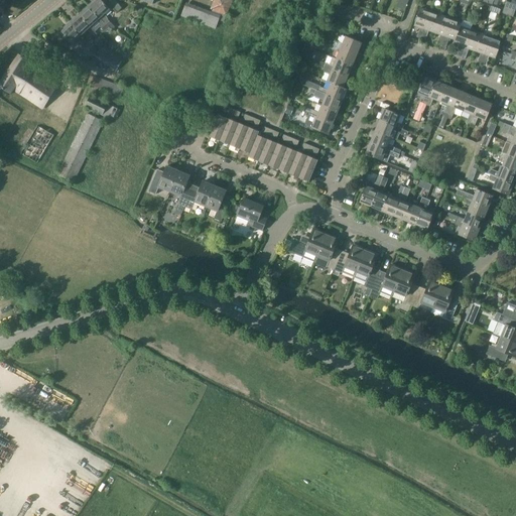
[(107,28),(112,23),(108,18),(105,12),(110,8),(102,0),(96,0),(89,7),(107,28)]
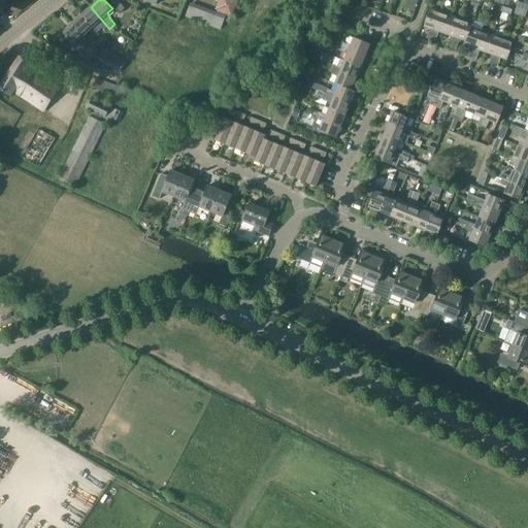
[(121,11),(125,7),(118,0),(113,0),(111,2),(121,11)]
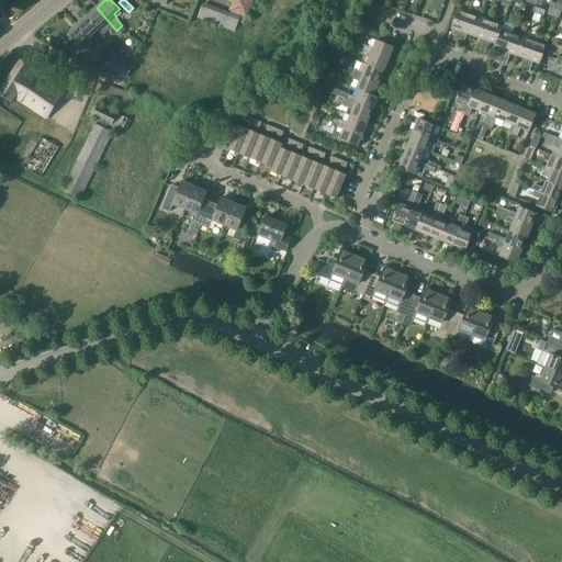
[(235,32),(240,17),(203,3),(198,18),(235,32)]
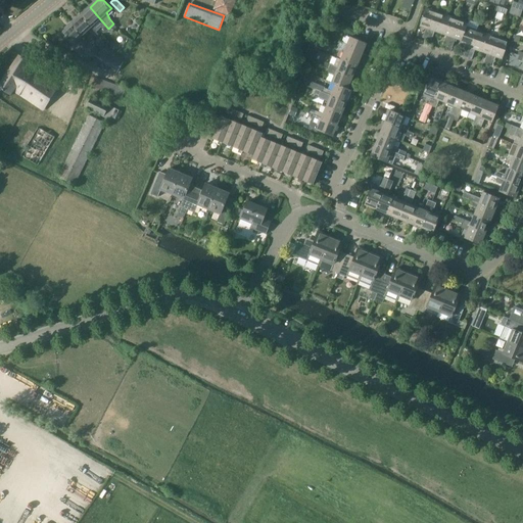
[(520,17),(522,9),(512,5),(509,13),(520,17)]
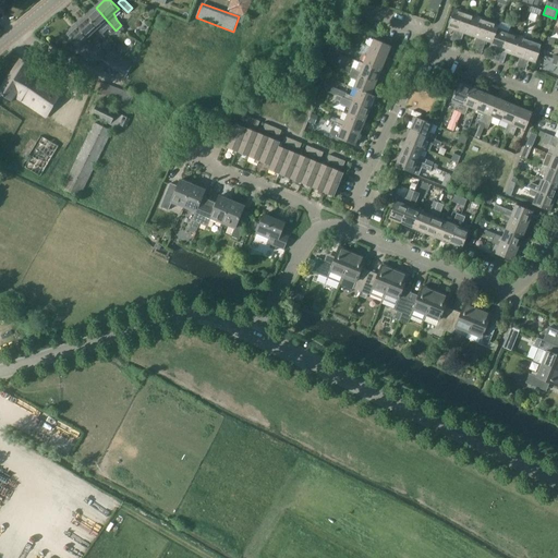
[(116,31),(96,8),(86,16),(97,28),(98,27),(102,33),(109,27),(113,33),(116,31)]
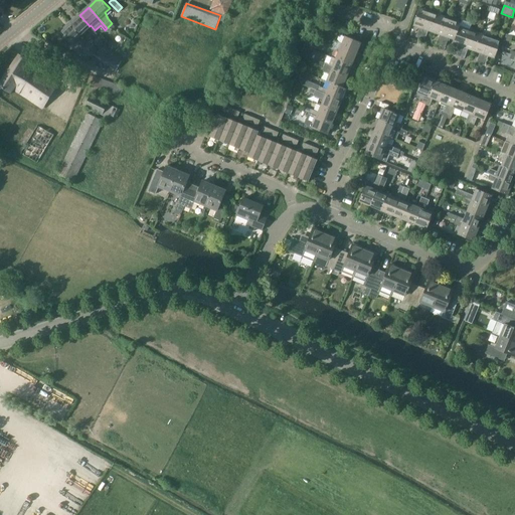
[(420,39),(430,12),(419,8),(415,18),(414,18),(413,20),(415,20),(413,26),(419,28),(415,37),(420,39)]
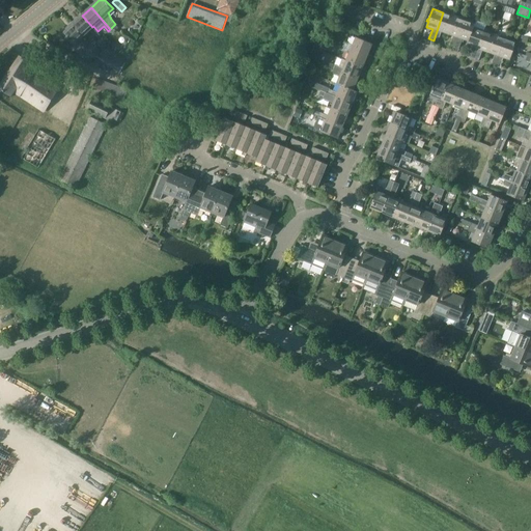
[(447,34),(454,16),(443,12),(434,40),(438,42),(442,32),(447,34)]
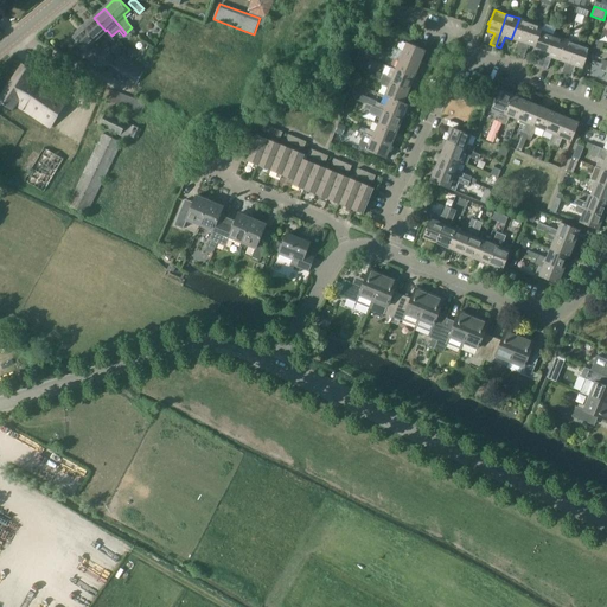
[(95,42),(106,31),(94,18),(83,27),(95,42)]
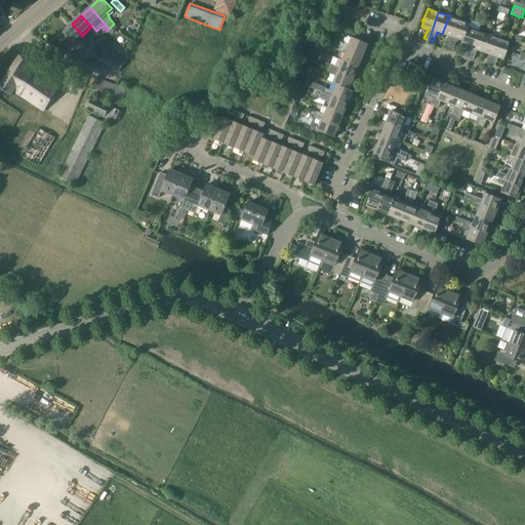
[(449,47),(458,19),(449,15),(442,34),(448,37),(445,45),(449,47)]
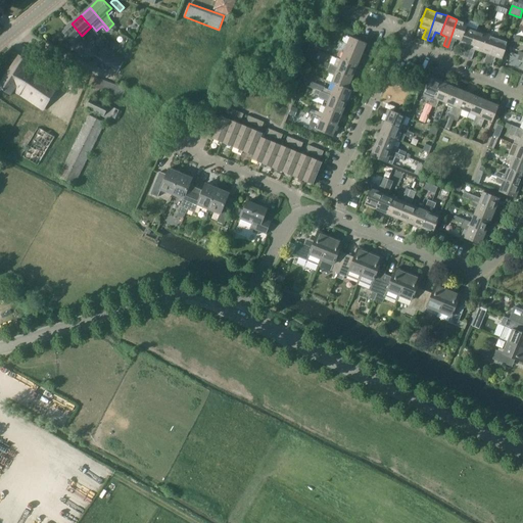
[(461,41),(467,27),(468,22),(457,19),(447,47),(452,49),(456,39),(461,41)]
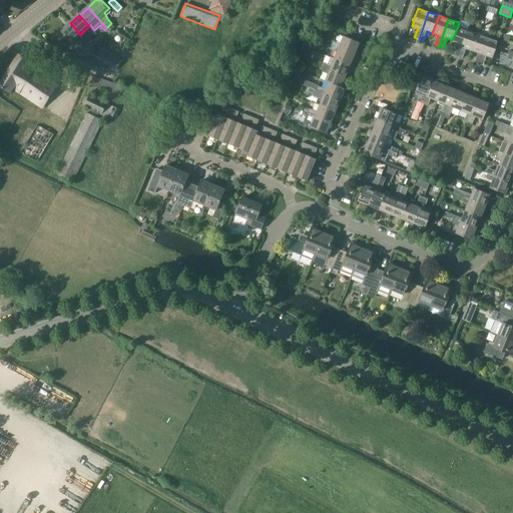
[(71,43),(80,35),(70,23),(56,36),(61,41),(65,37),(71,43)]
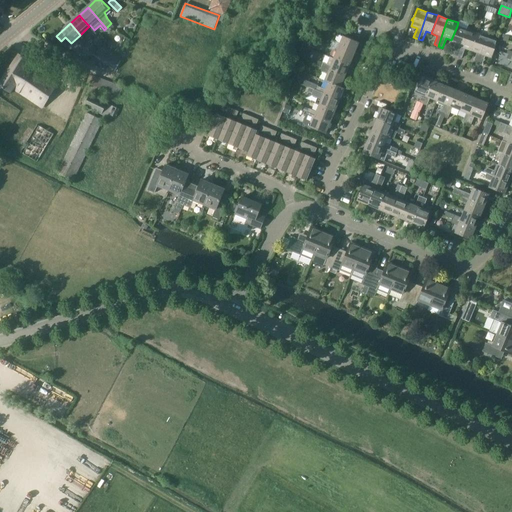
[(458,57),(467,30),(457,26),(451,40),(450,44),(456,46),(453,55),(458,57)]
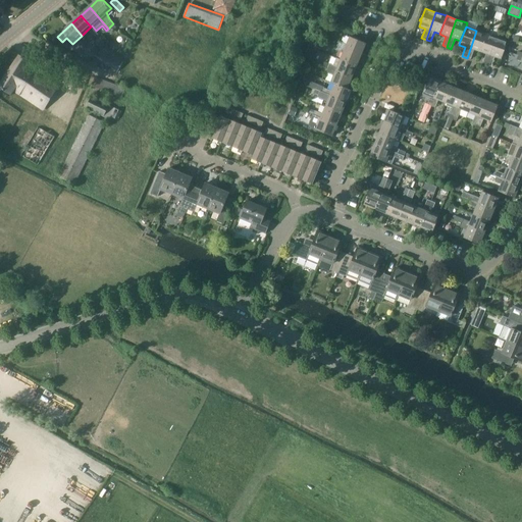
[(480,52),(486,34),(476,31),(467,58),(471,59),(475,50),(480,52)]
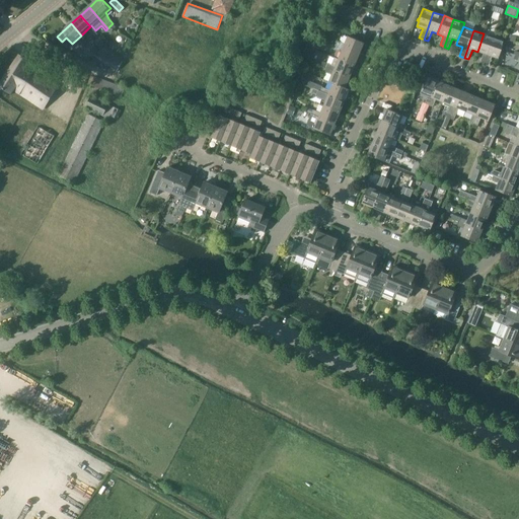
[(485,65),(494,38),(484,33),(477,52),(483,55),(479,63),(485,65)]
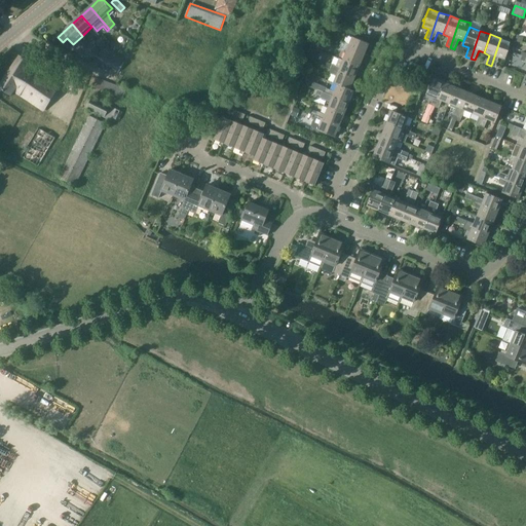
[(91,45),(95,41),(90,36),(86,40),(91,45)]
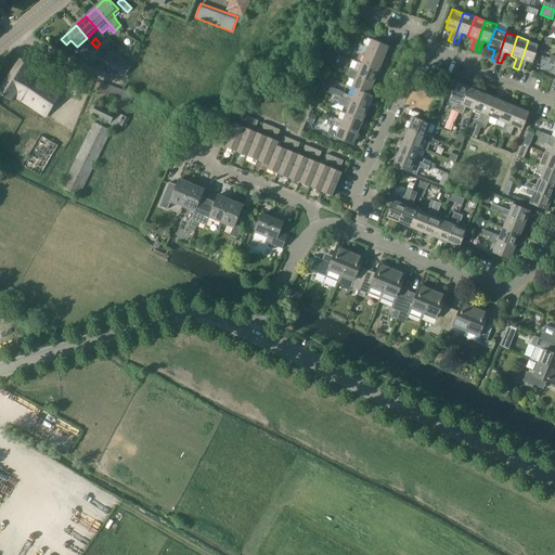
[(360,44),(358,49),(384,59),(389,46),(371,39),(371,40),(365,38),(362,44),(360,44)]
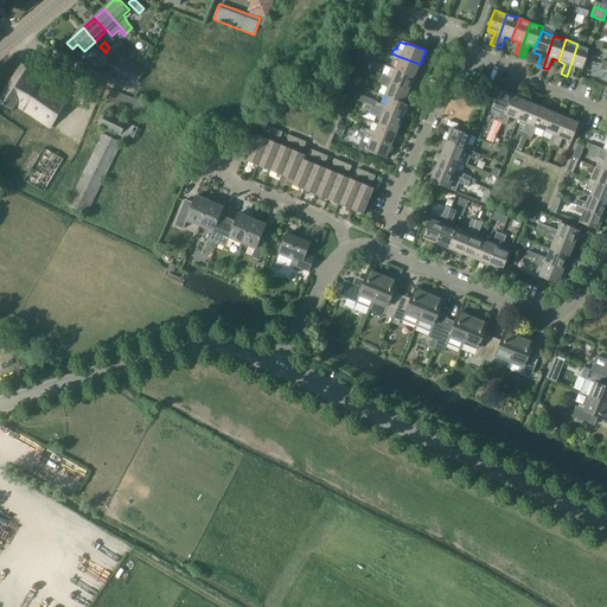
[(582,70),(589,49),(577,44),(567,76),(572,77),(576,68),(582,70)]
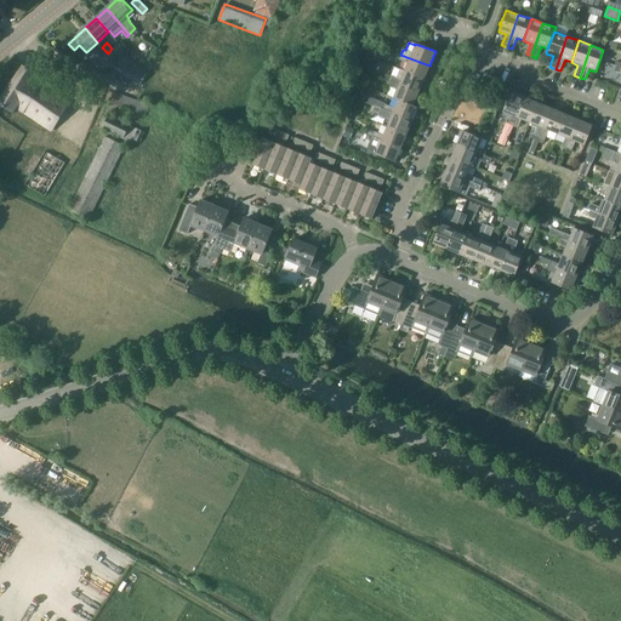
[(103,57),(108,53),(102,47),(97,51),(103,57)]
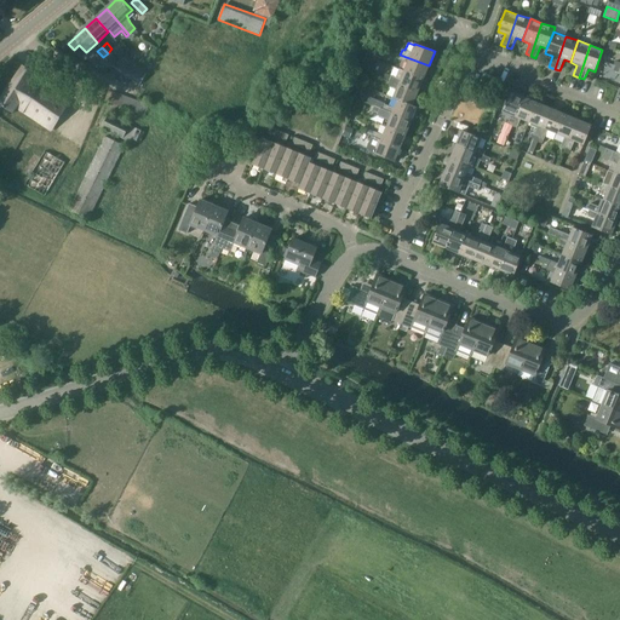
[(400,55),(399,58),(407,62),(403,70),(424,79),(429,65),(400,55)]
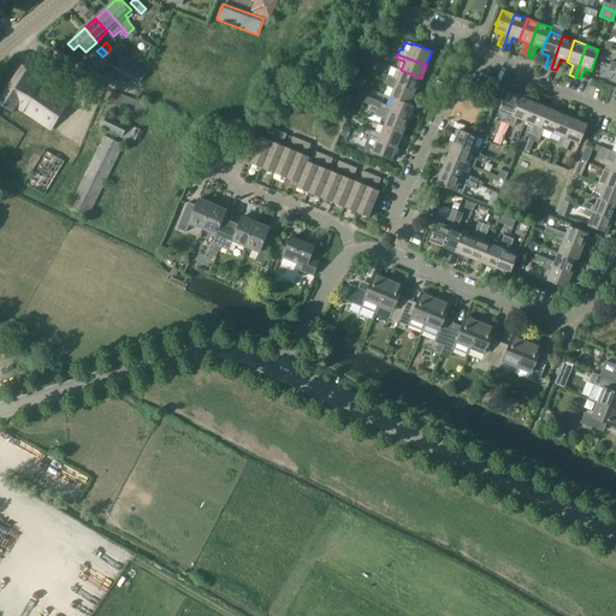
[(138,83),(146,71),(120,57),(113,69),(138,83)]
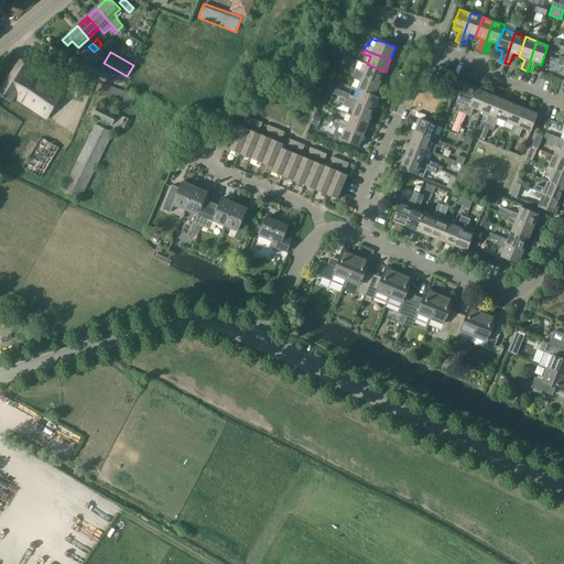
[(342,57),(335,55),(332,64),(338,66),(342,57)]
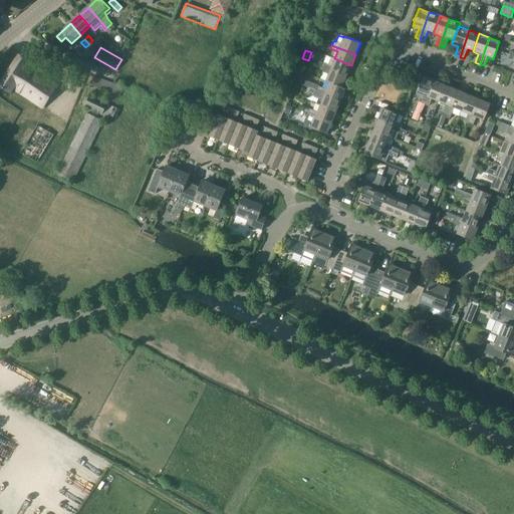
[(42,107),(57,84),(23,64),(27,59),(19,53),(0,81),(0,84),(10,91),(13,87),(42,107)]
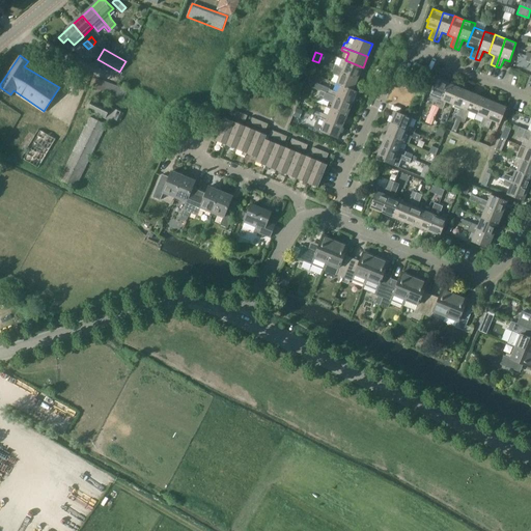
[(331,63),(329,67),(334,70),(358,79),(363,67),(345,60),(345,61),(341,59),(337,58),(335,65),(331,63)]
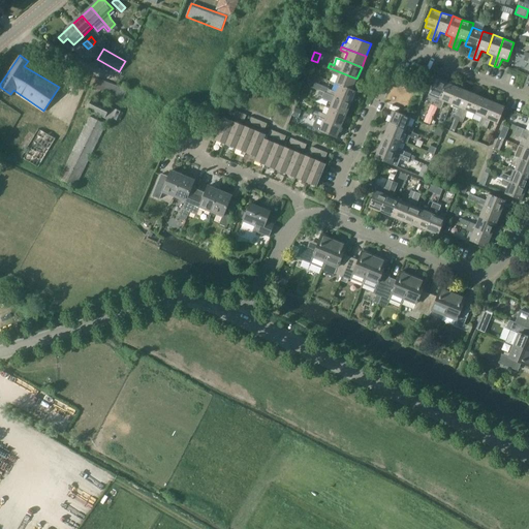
[(333,69),(331,72),(338,75),(335,84),(339,86),(355,92),(355,91),(352,90),(356,79),(333,69)]
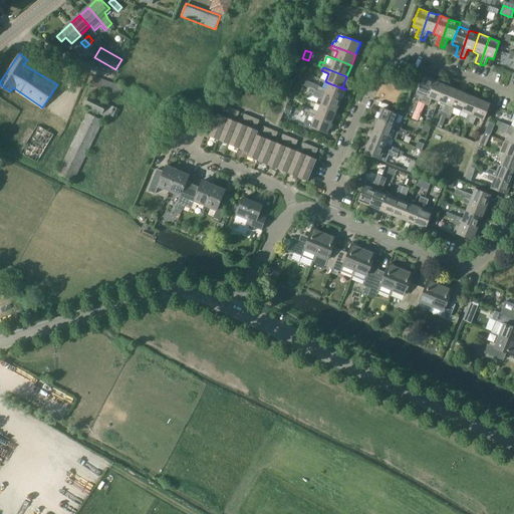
[(120,96),(123,87),(93,75),(89,84),(117,94),(120,96)]
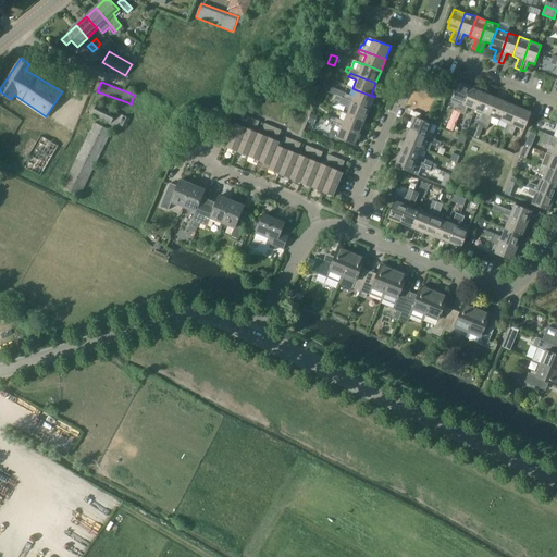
[(459,113),(470,88),(458,83),(450,100),(459,103),(455,112),(453,111),(445,128),(452,132),(459,113)]
